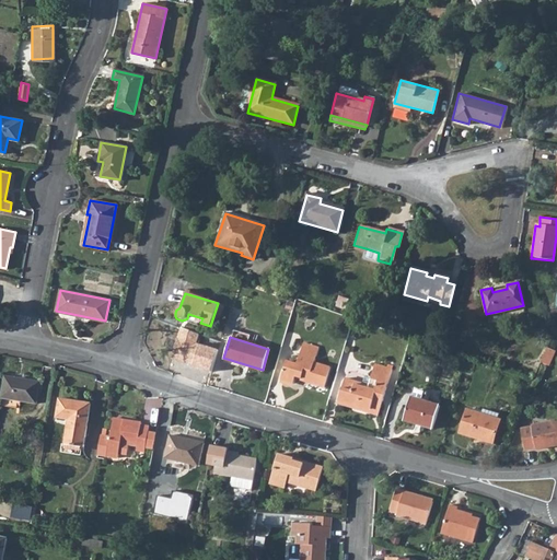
[(294,383),(296,376),(305,380),(304,382),(324,387),(329,368),(314,363),(318,348),(302,343),(297,363),(286,360),(281,378),(294,383)]
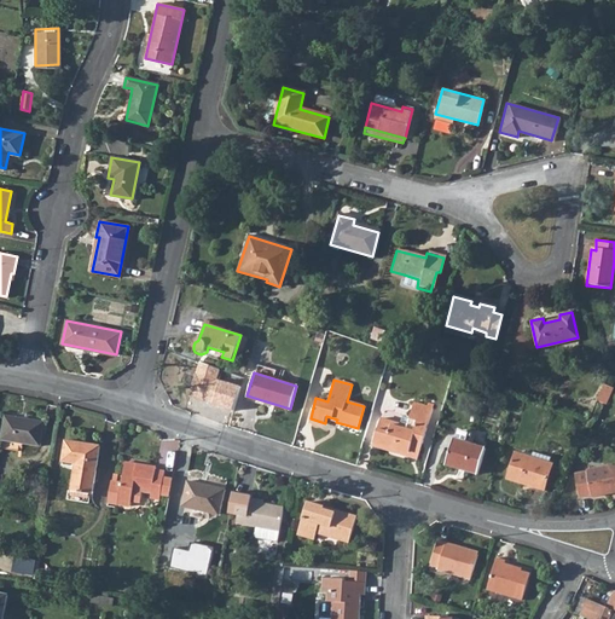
[(610,389),(602,385),(595,401),(603,405),(610,389)]
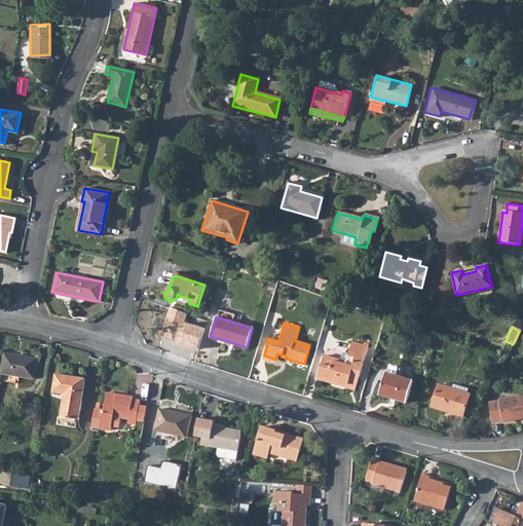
[(333,379),(332,383),(346,387),(350,374),(358,376),(367,347),(351,343),(347,357),(353,359),(351,364),(345,363),(323,357),(318,374),(333,379)]
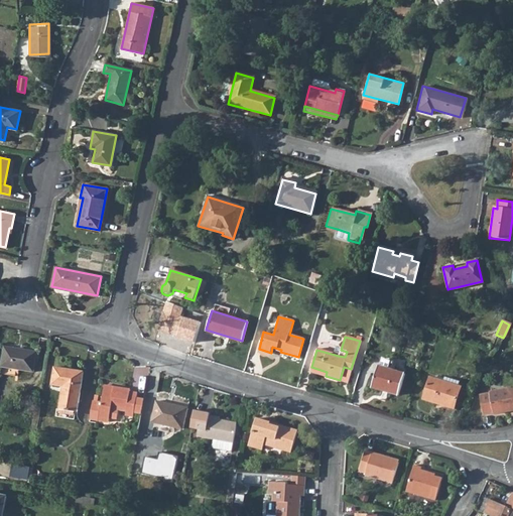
[(31,371),(34,351),(18,349),(18,350),(1,347),(0,353),(0,366),(31,371)]
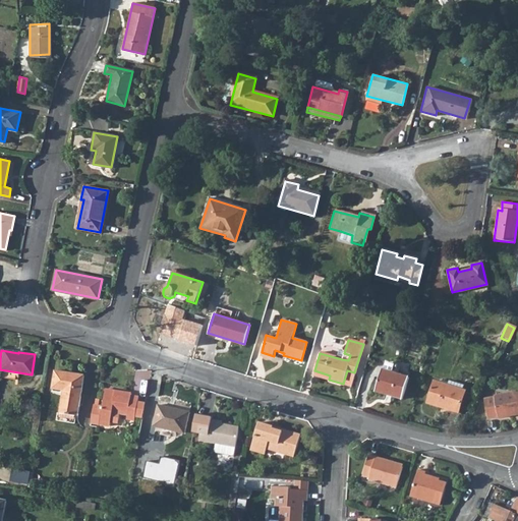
[(401,398),(408,377),(381,368),(373,390),(401,398)]
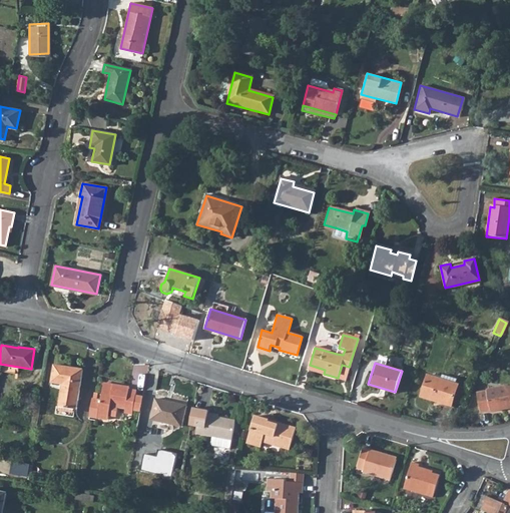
[(62,384),(61,390),(58,390),(56,406),(73,409),(79,369),(50,365),(48,382),(62,384)]
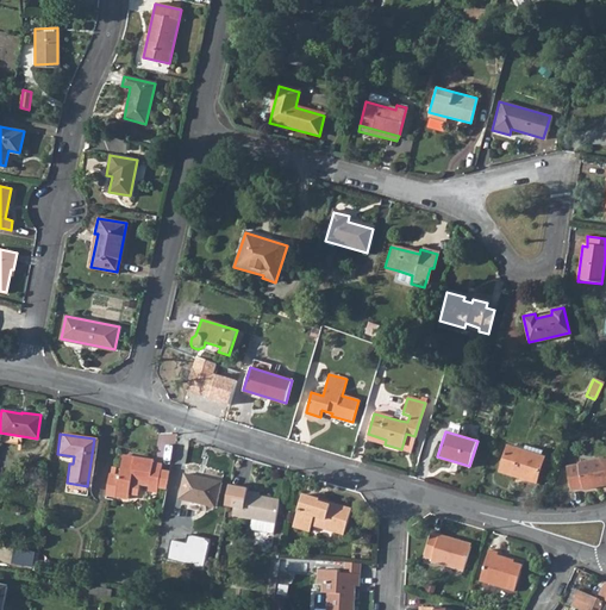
[(385,444),(386,440),(368,434),(367,439),(385,444)]
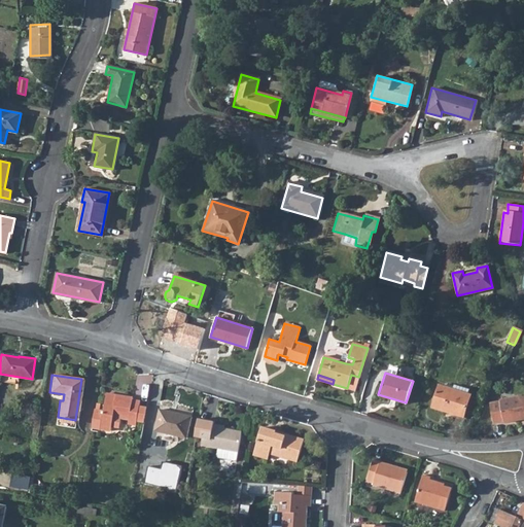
[(355,390),(358,377),(351,375),(347,388),(355,390)]
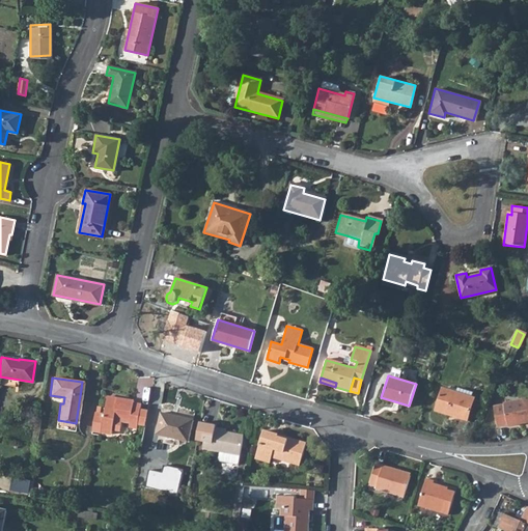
[(466,420),(473,396),(442,386),(435,410),(466,420)]
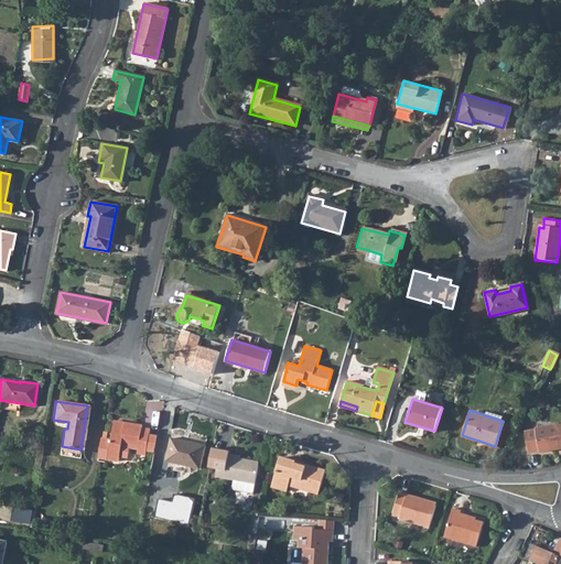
[(138,425),(120,422),(120,425),(109,423),(106,440),(98,437),(95,457),(115,461),(116,455),(121,455),(125,451),(126,446),(135,447),(133,453),(142,454),(142,449),(146,434),(146,429),(138,427),(138,425)]
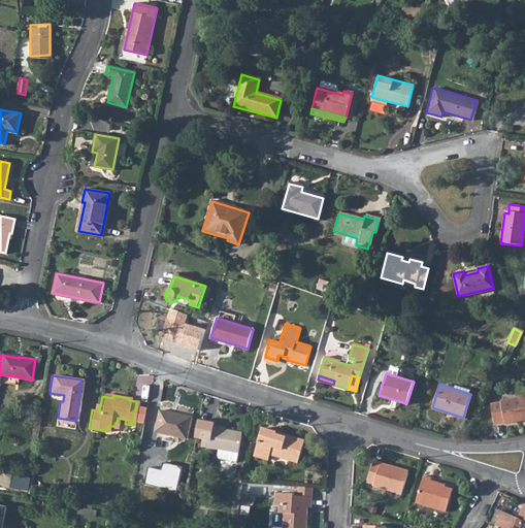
[(494,426),(504,424),(504,426),(524,421),(524,397),(500,402),(500,404),(490,406),(494,426)]
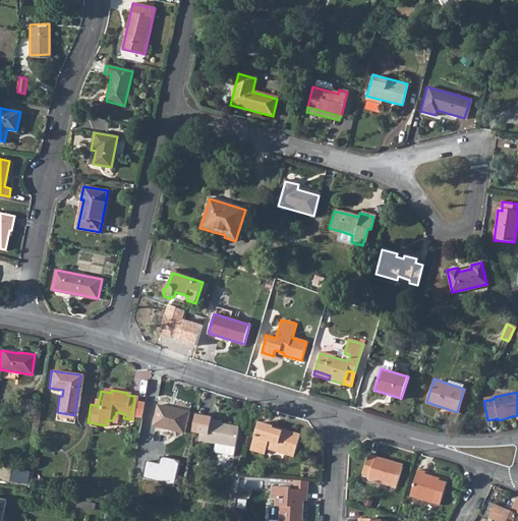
[(142,402),(134,401),(131,415),(139,417),(142,402)]
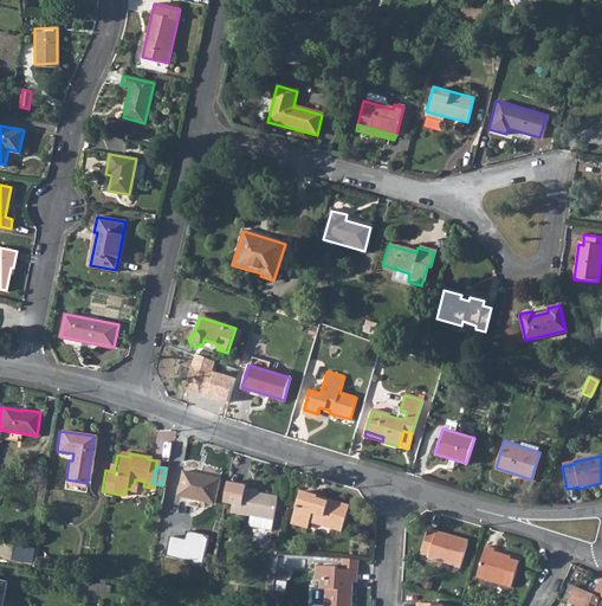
[(211,504),(214,481),(179,476),(175,500),(211,504)]
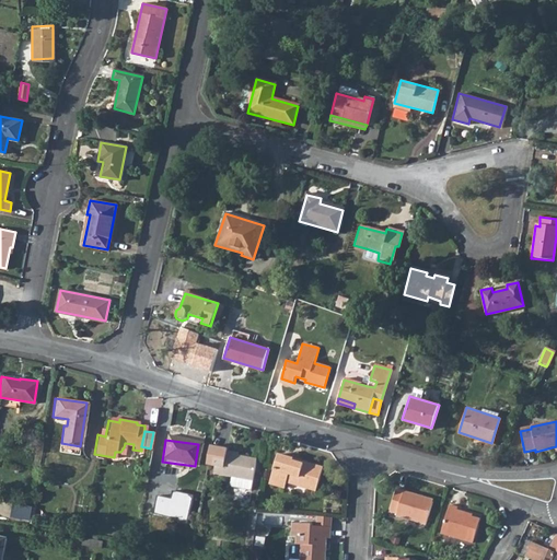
[(251,479),(254,457),(213,451),(210,474),(251,479)]
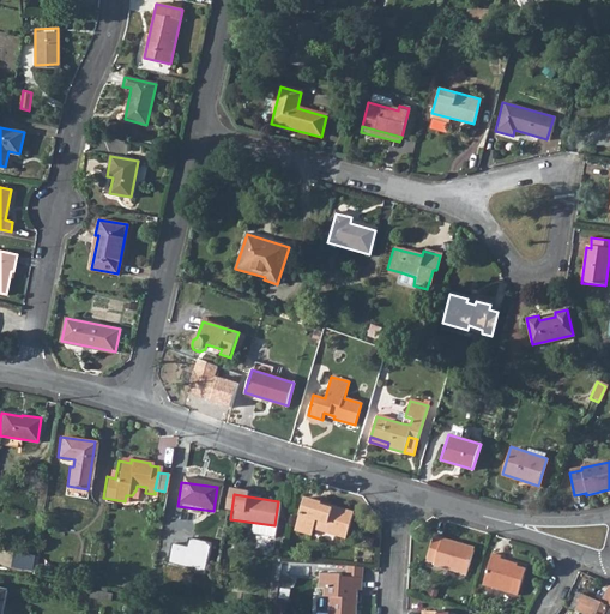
[(312,534),(313,528),(344,537),(351,511),(305,497),(295,529),(312,534)]
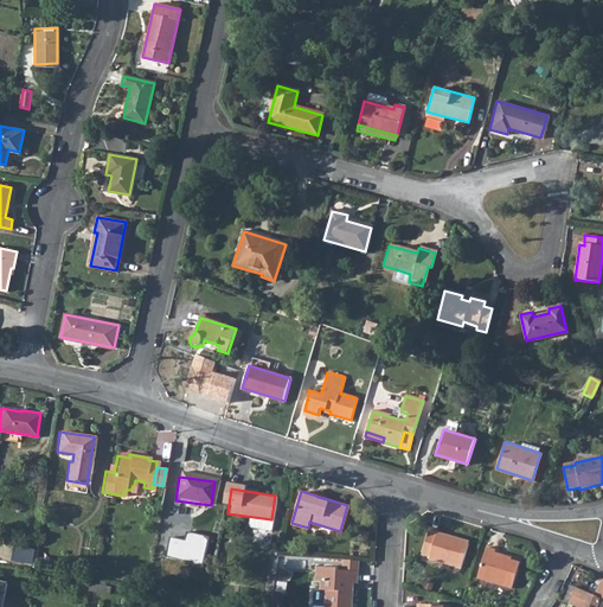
[(428,556),(428,560),(459,569),(466,544),(435,535),(435,532),(428,530),(421,555),(428,556)]
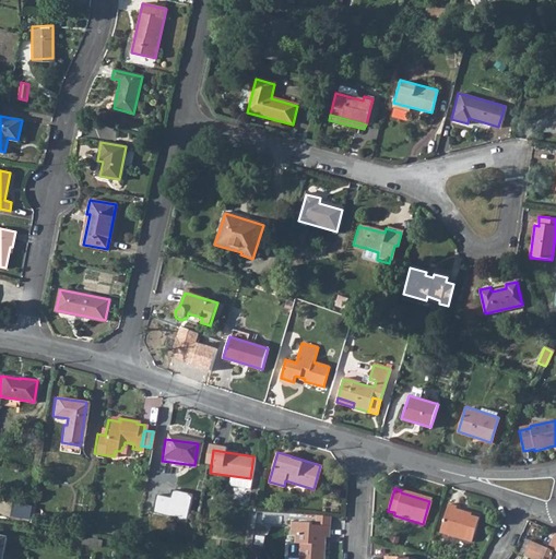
[(32,521),(33,504),(11,502),(10,519),(32,521)]
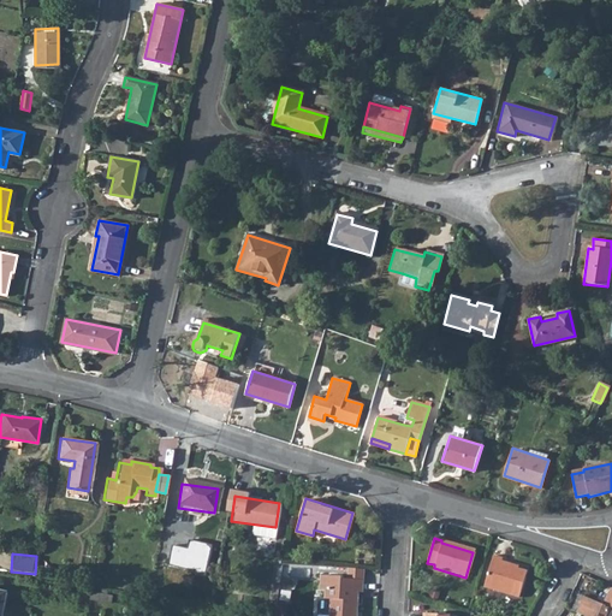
[(516,599),(523,573),(505,567),(506,566),(498,563),(499,560),(491,557),(481,588),(516,599)]
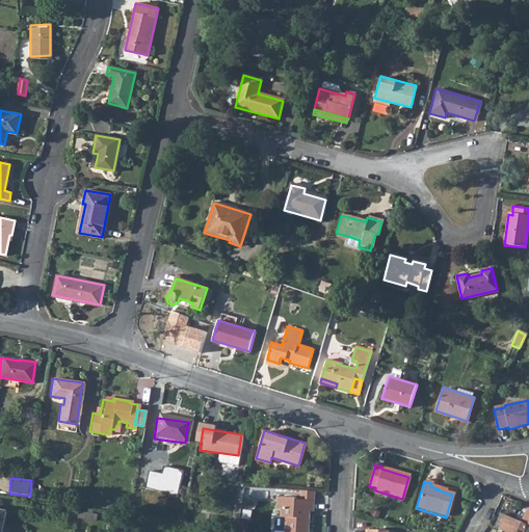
[(299,493),(299,502),(313,503),(313,494),(299,493)]
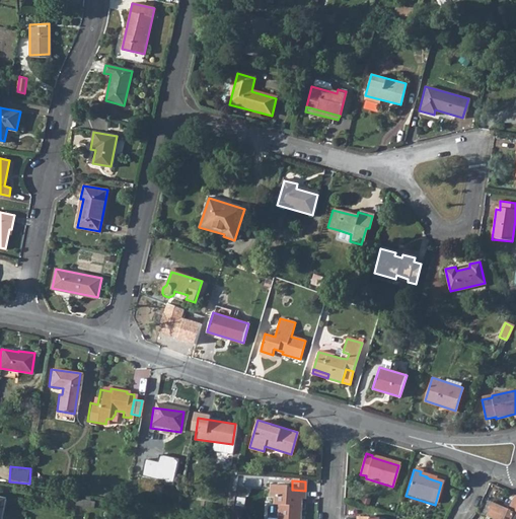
[(299,518),(300,505),(298,505),(298,502),(304,502),(305,491),(288,490),(288,488),(269,487),(268,499),(273,499),(273,507),(278,507),(277,518),(299,518)]
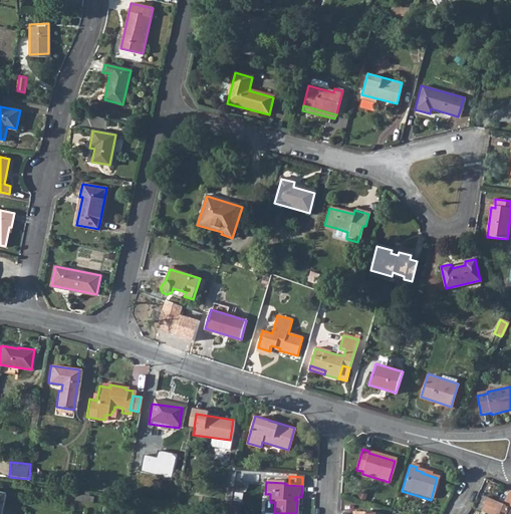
[(503,505),(510,491),(504,488),(497,503),(503,505)]
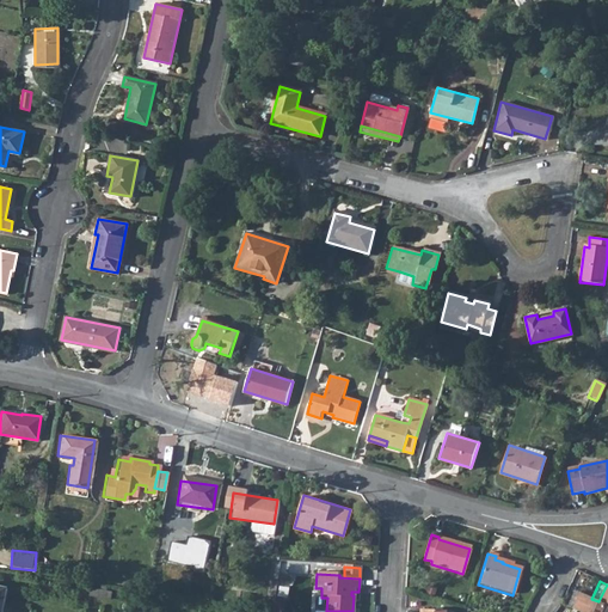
[(578,611),(607,611),(607,585),(599,601),(591,599),(577,593),(570,609),(578,611)]
